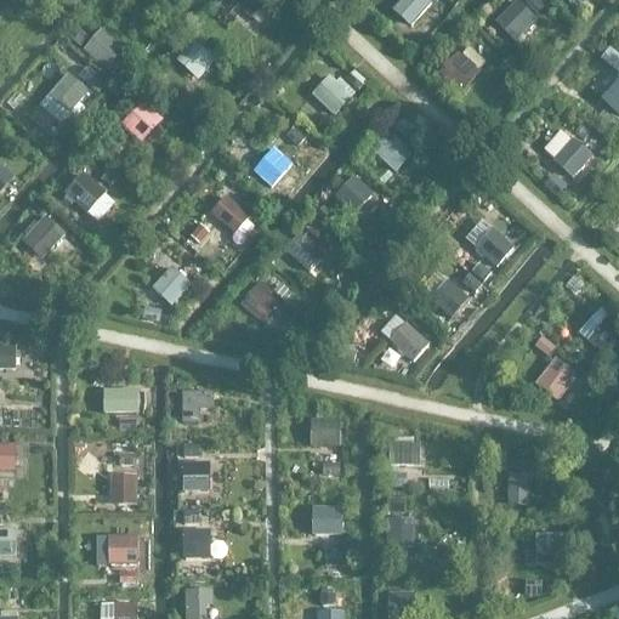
[(410,24),(430,0),(397,0),(391,9),(410,24)]
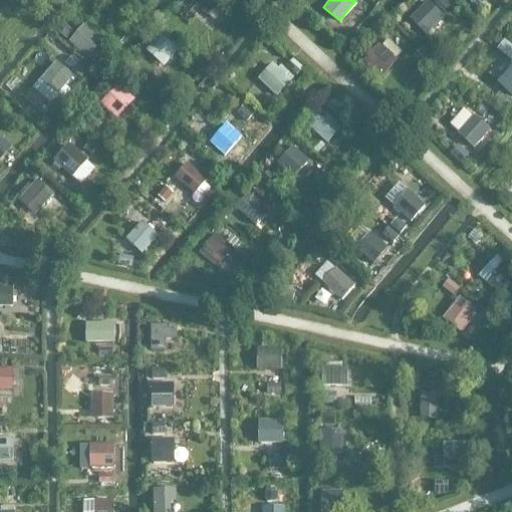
[(417,0),(411,7),(430,26),(449,7),(442,0),(417,0)]
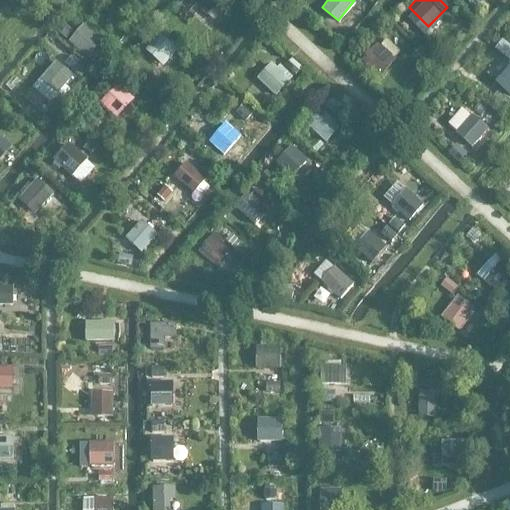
[(93,28),(84,20),(62,44),(71,52),(93,28)]
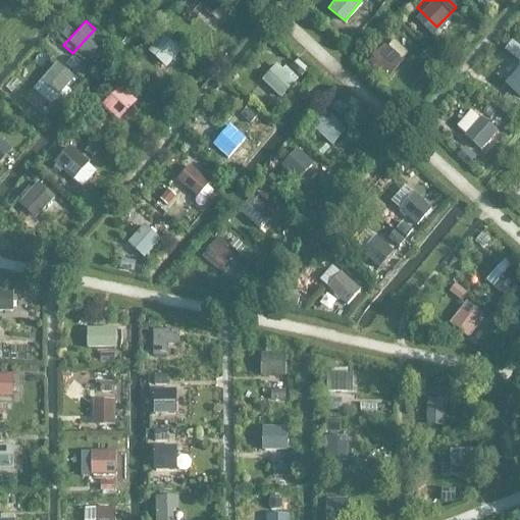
[(388,35),(370,62),(391,75),(408,48),(388,35)]
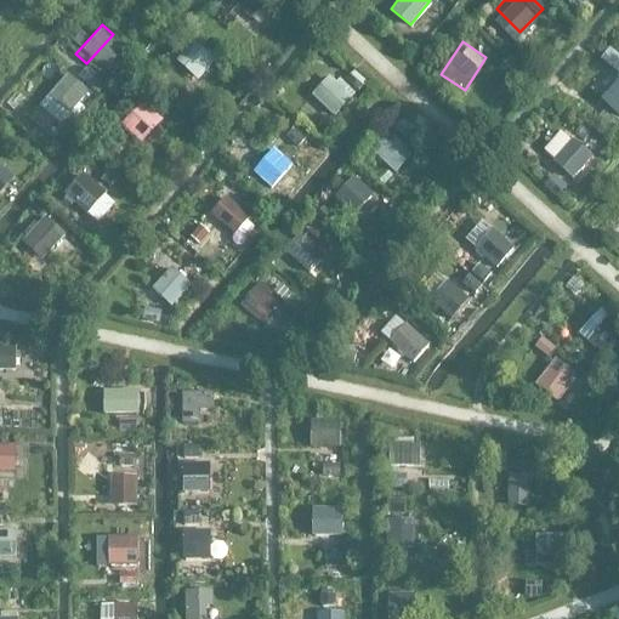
[(185,51),(169,68),(186,84),(202,68),(185,51)]
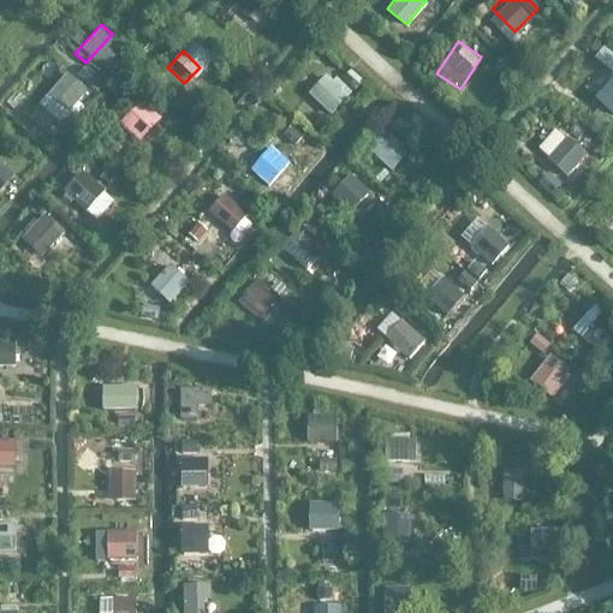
[(67,69),(35,103),(57,123),(89,88),(67,69)]
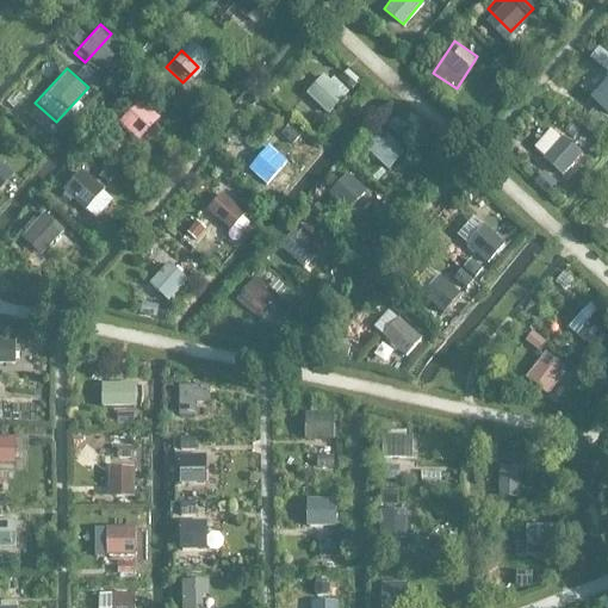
[(343,87),(320,68),(303,88),(326,109),(343,87)]
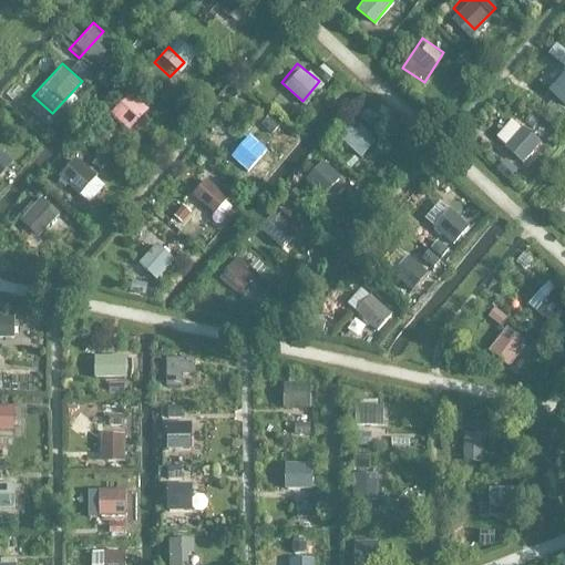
[(564,100),(564,65),(562,63),(544,82),(564,100)]
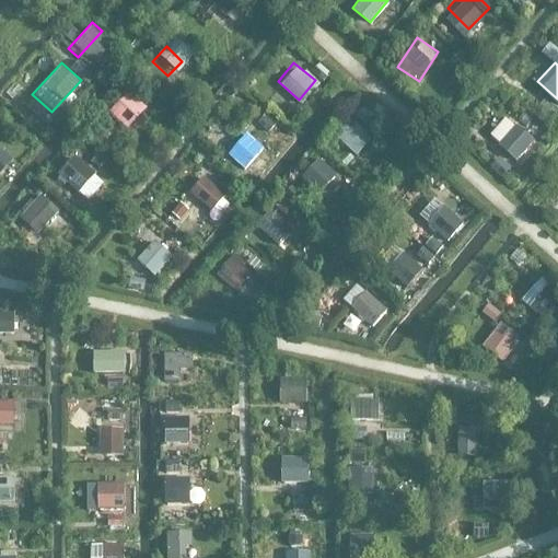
[(130,91),(112,107),(126,124),(144,108),(130,91)]
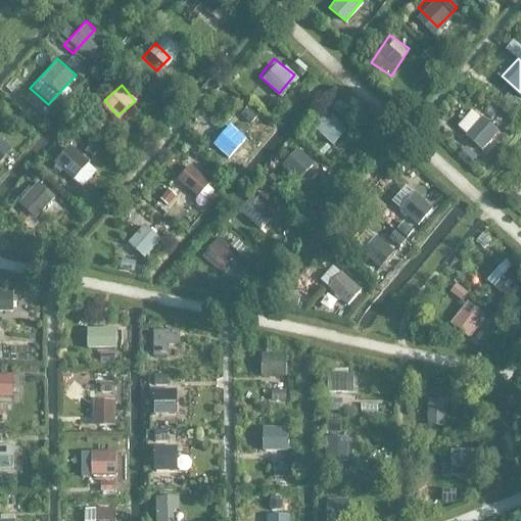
[(313,125),(332,143),(347,127),(329,108),(313,125)]
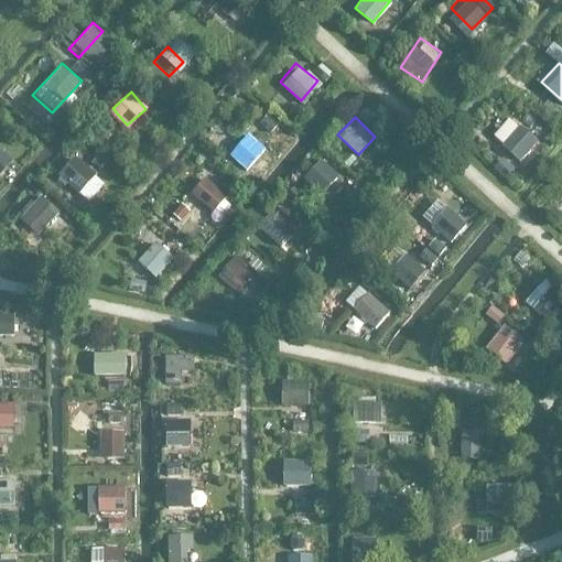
[(530,146),(516,128),(498,142),(512,160),(530,146)]
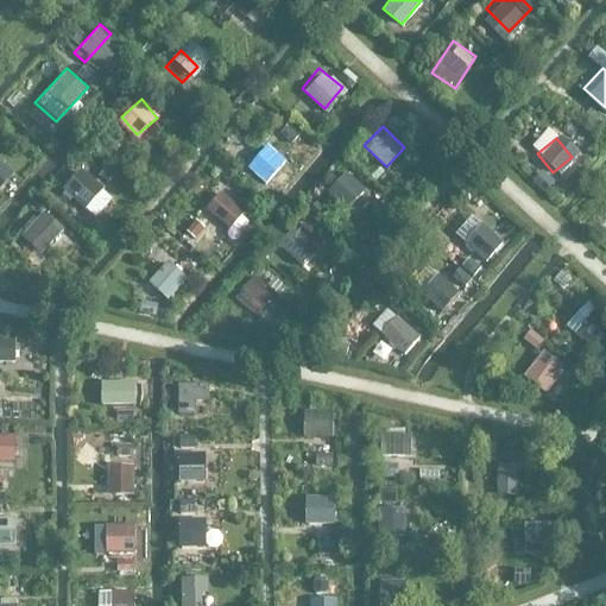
[(270,141),(247,165),(265,183),(288,159),(270,141)]
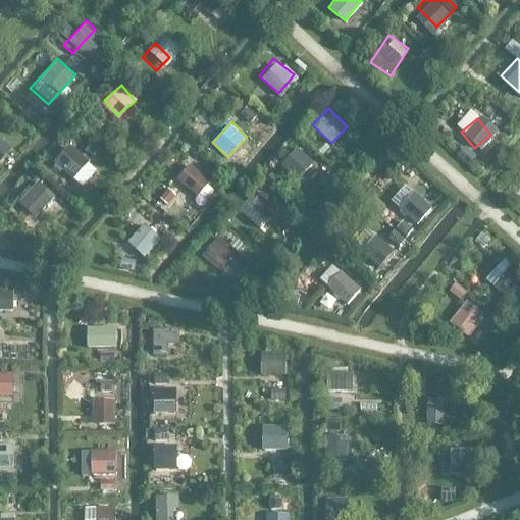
[(90,160),(101,148),(84,132),(72,144),(90,160)]
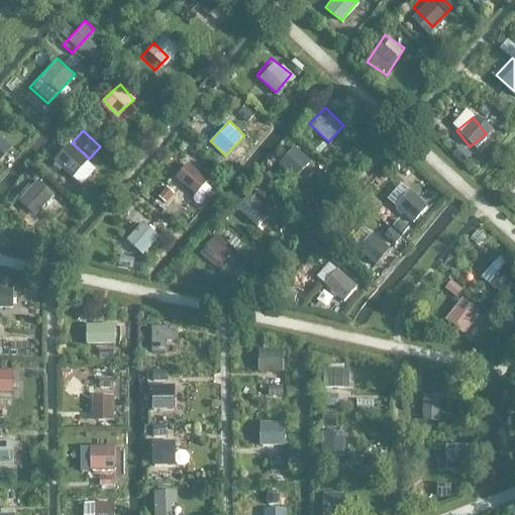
[(61,142),(43,161),(66,181),(82,163),(61,142)]
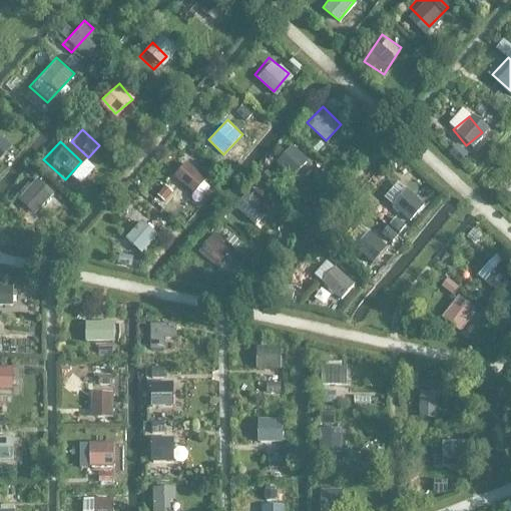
[(290,143),(271,167),(284,178),(304,154),(290,143)]
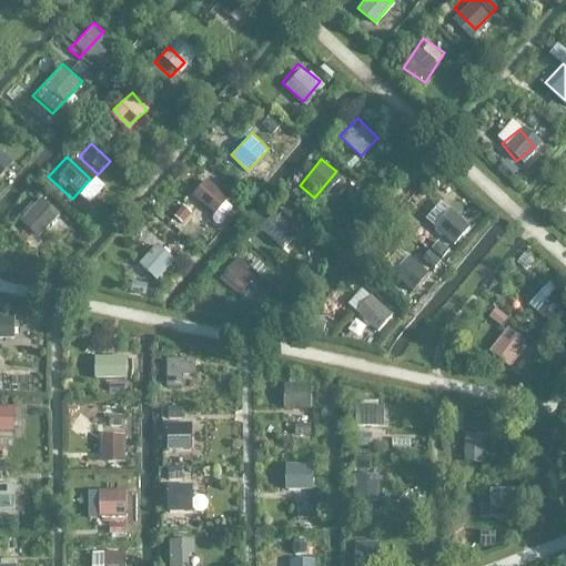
[(220,188),(200,177),(187,202),(208,212),(220,188)]
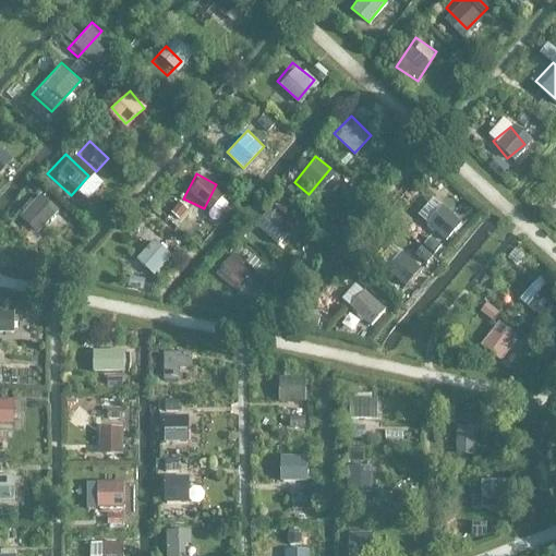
[(20,215),(38,232),(59,209),(40,192),(20,215)]
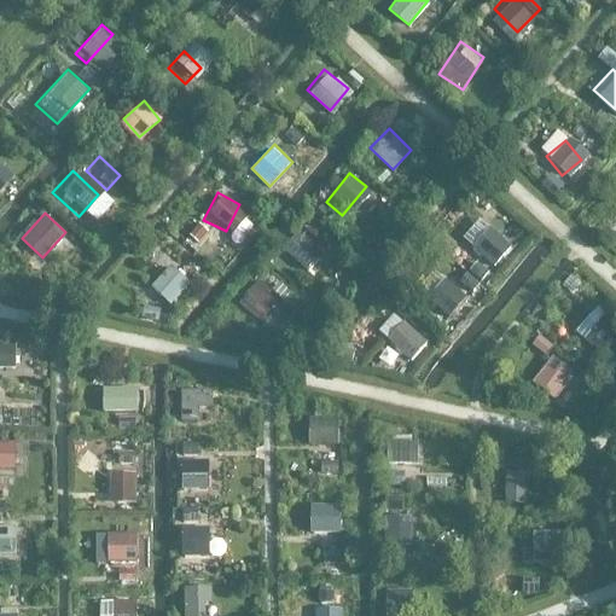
[(489,224),(463,249),(477,263),(503,238),(489,224)]
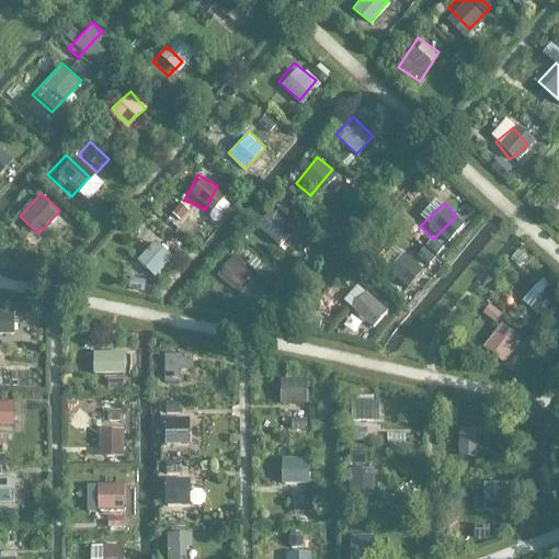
[(260,226),(280,242),(294,226),(273,209),(260,226)]
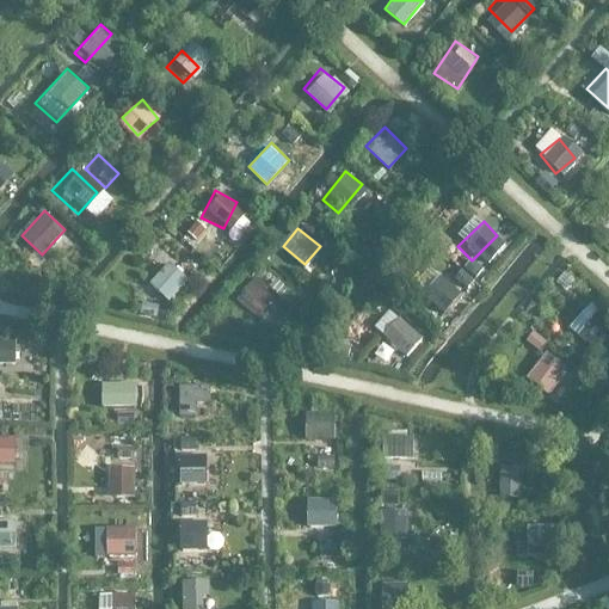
[(146,291),(161,308),(190,282),(174,265),(146,291)]
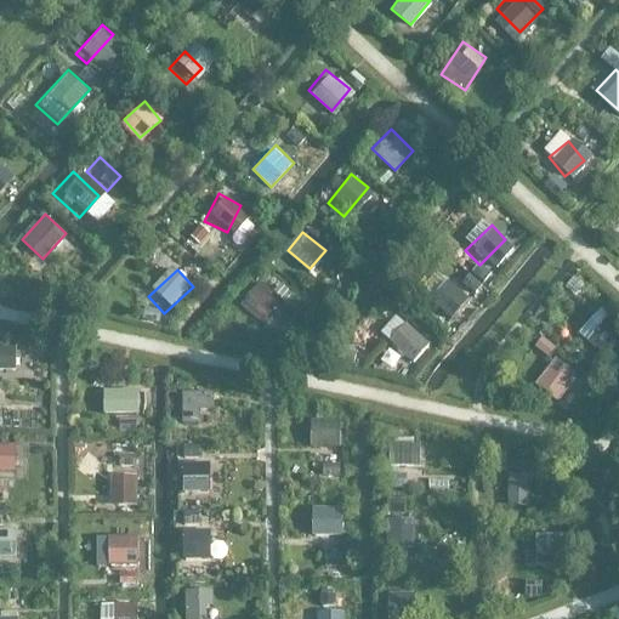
[(430,296),(452,317),(473,294),(452,273),(430,296)]
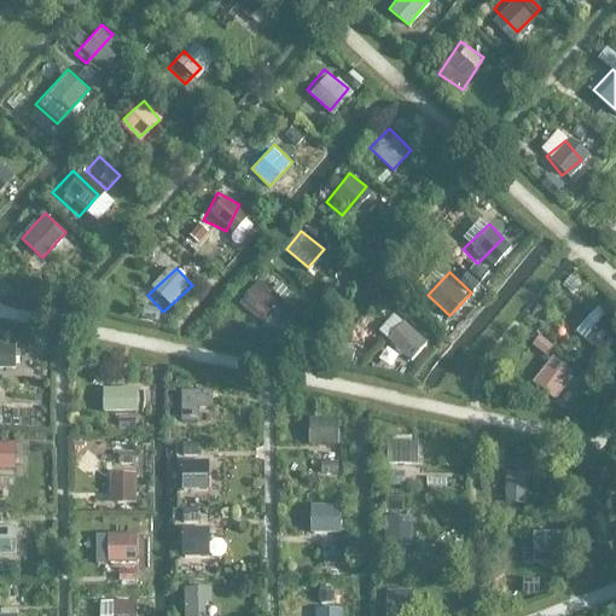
[(248,282),(233,301),(256,320),(272,300),(248,282)]
